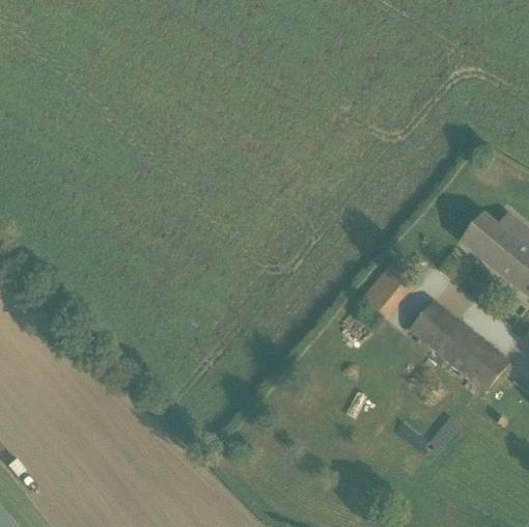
[(497,221),(483,210),(458,240),(528,297),(528,228),(506,210),(497,221)]
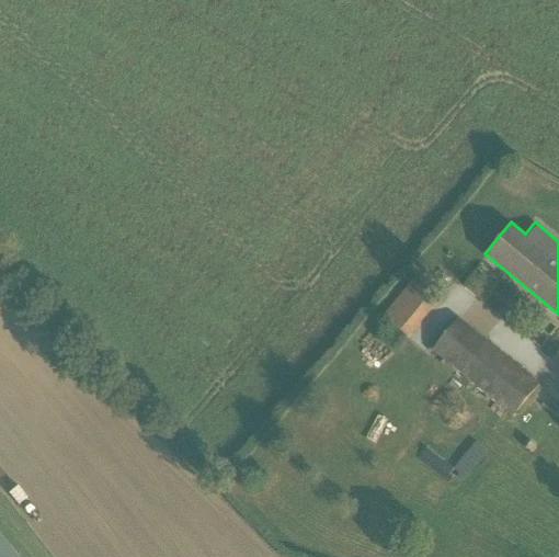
[(407,334),(436,298),(410,277),(380,315),(407,334)]
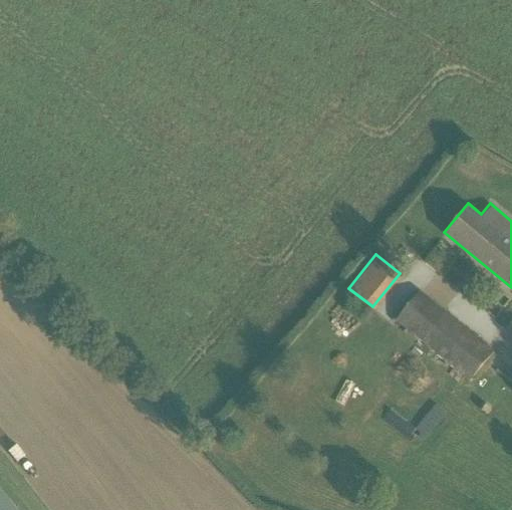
[(469,378),(492,350),(419,289),(396,317),(469,378)]
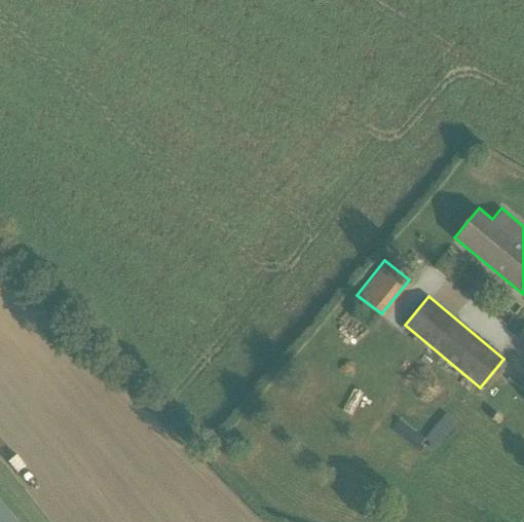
[(440,408),(420,438),(431,445),(451,415),(440,408)]
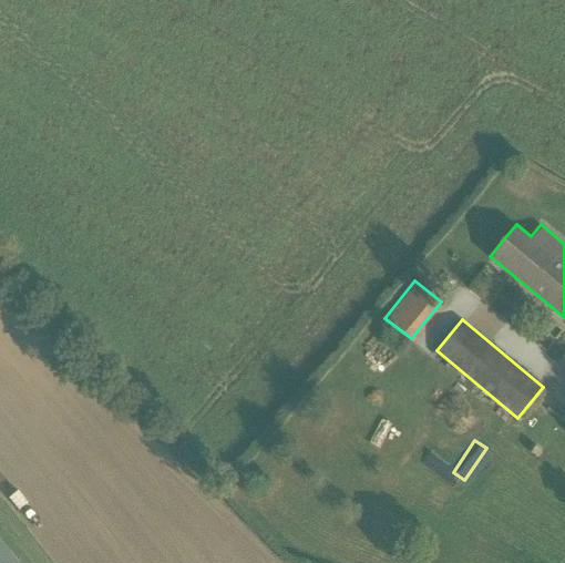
[(443,477),(450,470),(427,449),(420,456),(443,477)]
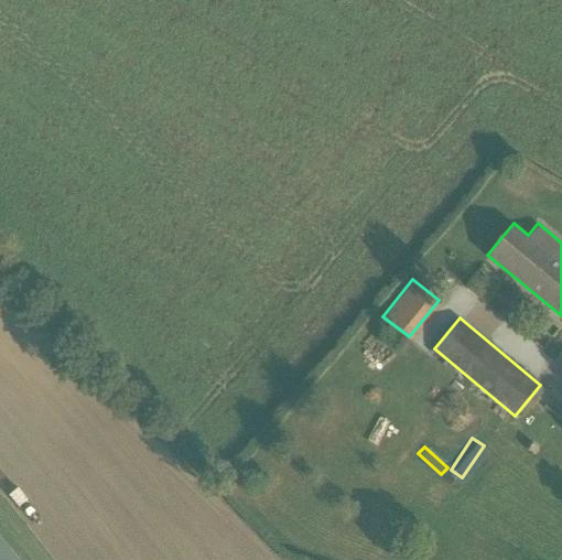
[(0,559),(21,559),(0,531),(0,559)]
